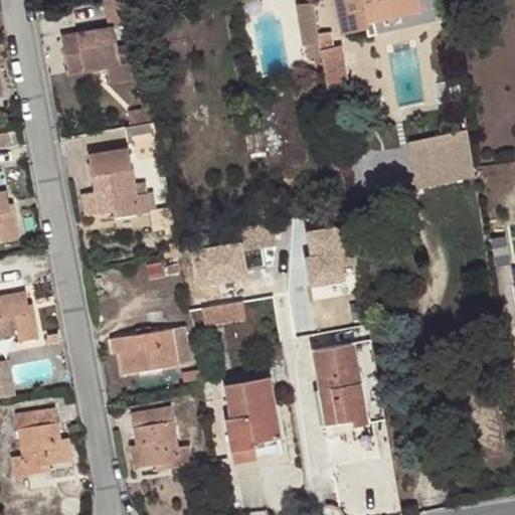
[(311,0),(301,2),(311,57),(328,53),(334,83),(348,81),(333,0),(311,0)]
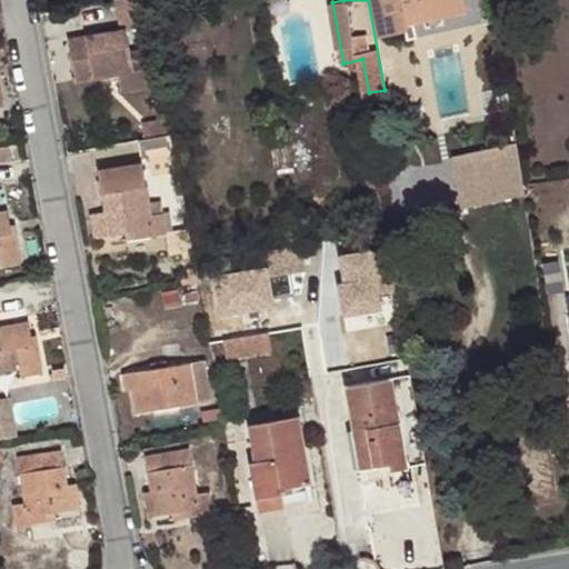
[(369,0),(377,36),(406,31),(403,19),(462,8),(460,0),(369,0)]
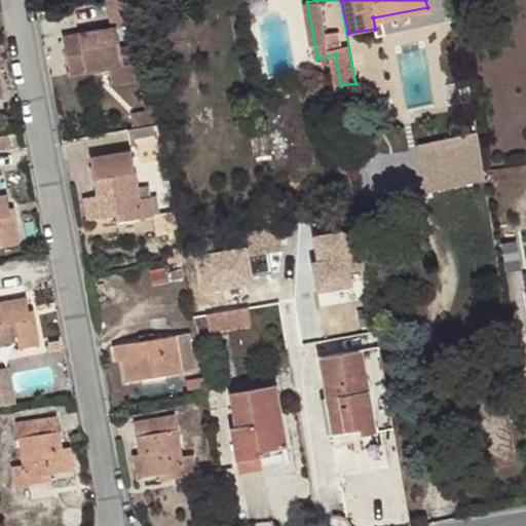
[(144,42),(120,46),(116,27),(64,36),(71,74),(110,67),(113,83),(150,77),(144,42)]
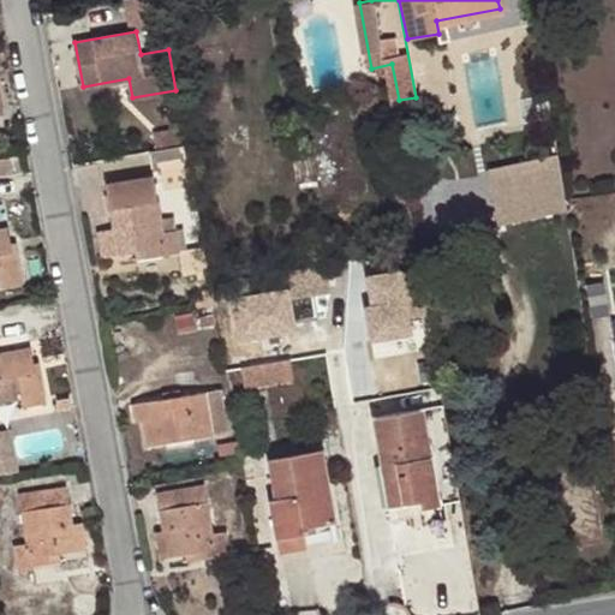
[(166,189),(192,184),(185,145),(151,151),(155,171),(162,171),(166,189)]
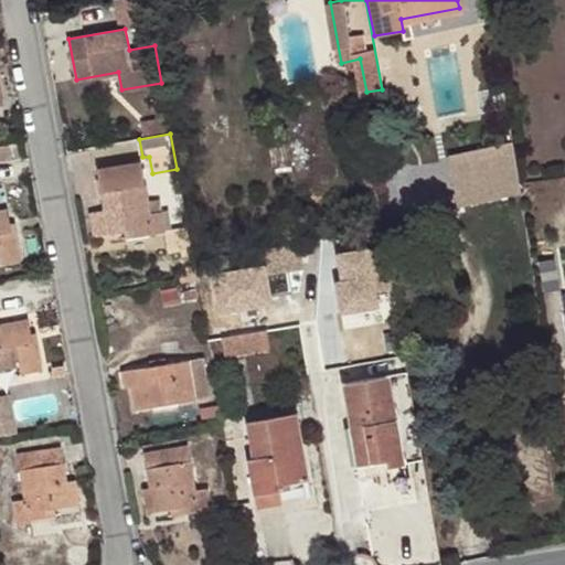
[(521,138),(456,152),(467,205),(533,191),(521,138)]
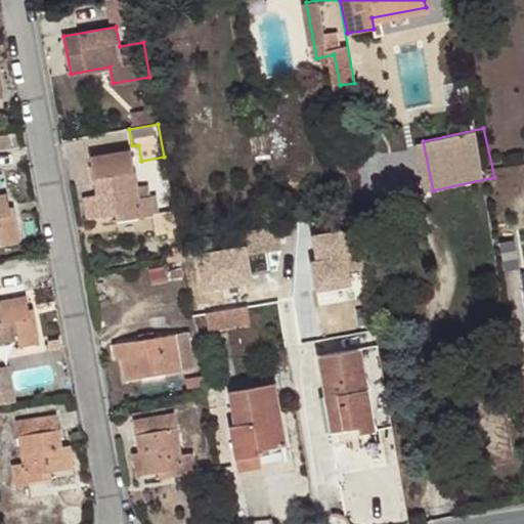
[(127,212),(128,218),(154,214),(148,184),(137,187),(130,150),(90,157),(97,195),(85,198),(89,219),(117,214),(127,212)]
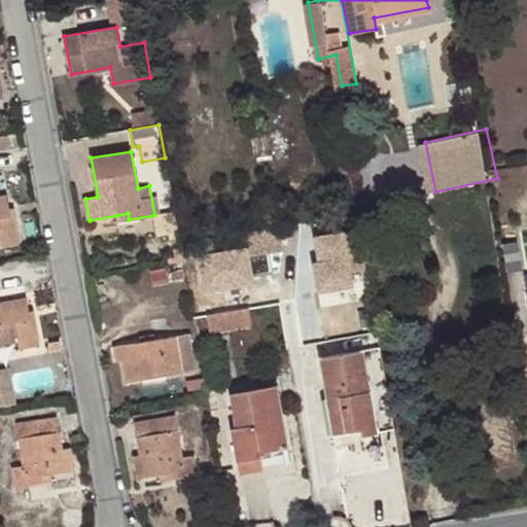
[(0,245),(0,247),(21,243),(15,214),(12,215),(8,194),(0,195),(0,245)]
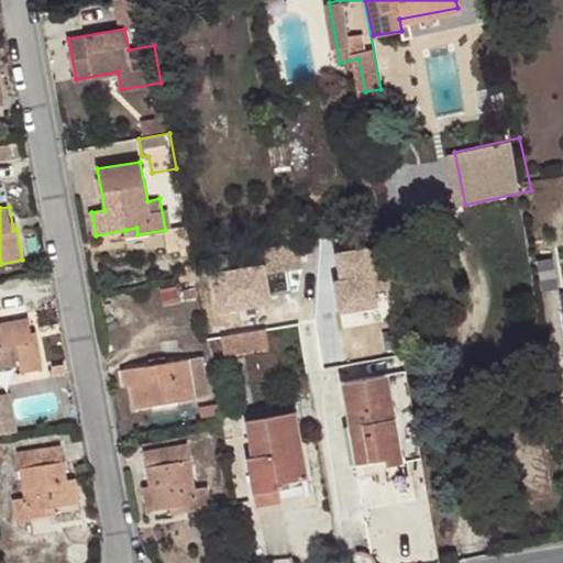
[(261,265),(212,274),(219,311),(271,302),(269,296),(290,293),(287,271),(302,267),(298,241),(258,247),(261,265)]
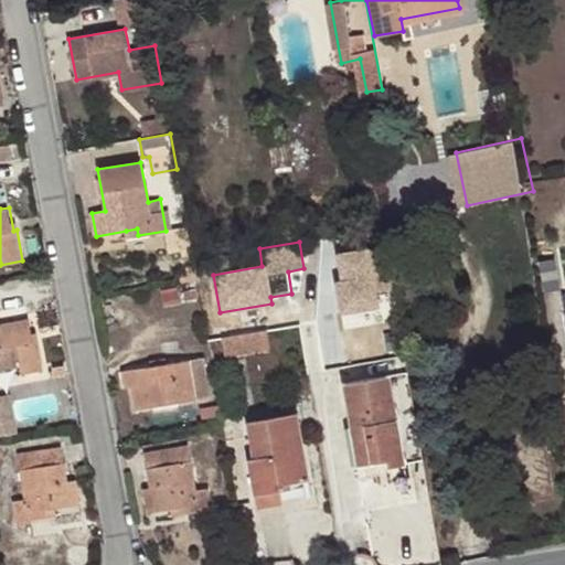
[(345,284),(336,286),(341,315),(380,308),(377,292),(392,290),(384,251),(340,258),(345,284)]
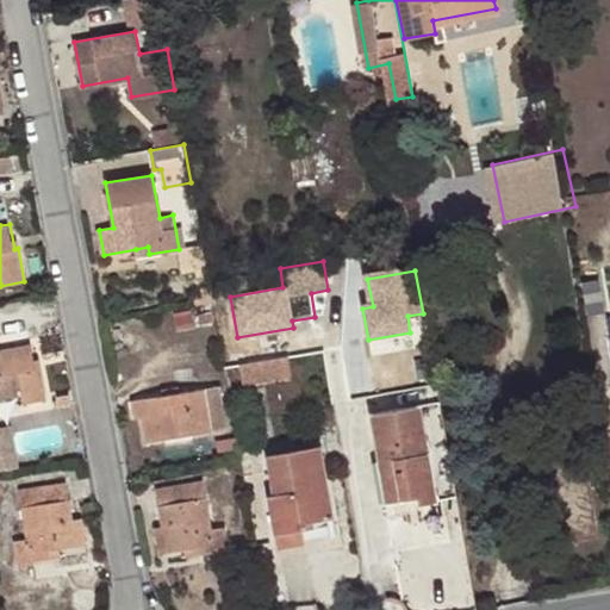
[(0,398),(23,394),(24,403),(48,399),(42,367),(36,368),(32,346),(0,352),(0,348),(0,398)]
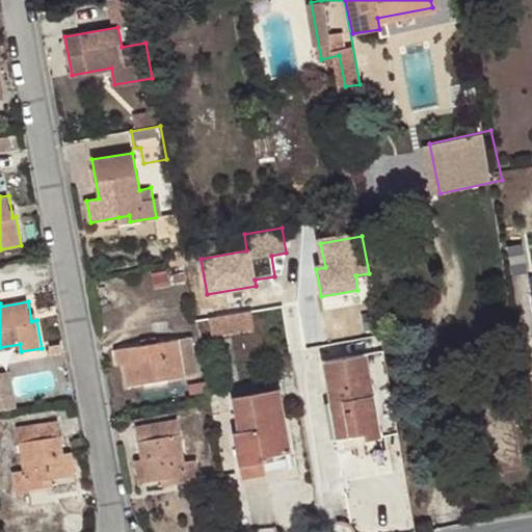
[(255,328),(251,312),(209,319),(212,336),(255,328)]
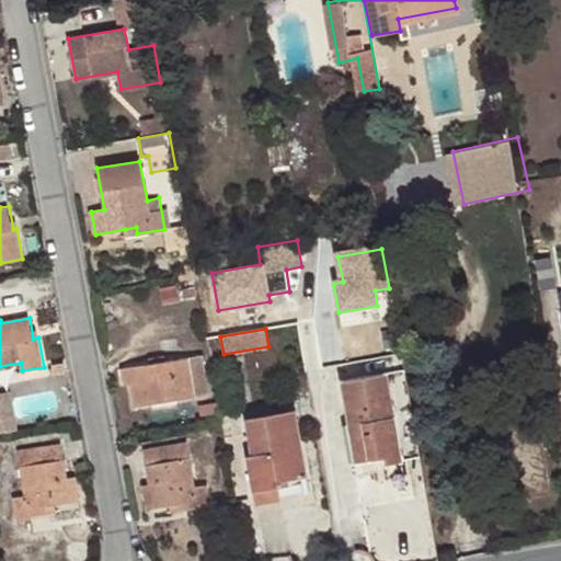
[(207,396),(202,356),(122,368),(124,385),(130,384),(135,408),(207,396)]
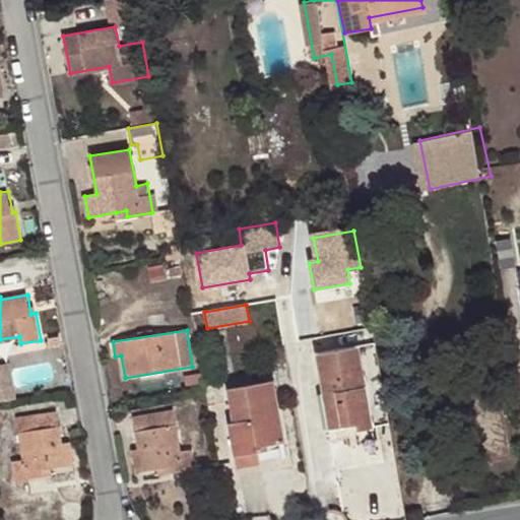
[(339,412),(341,432),(372,427),(358,346),(316,353),(326,414),(339,412)]
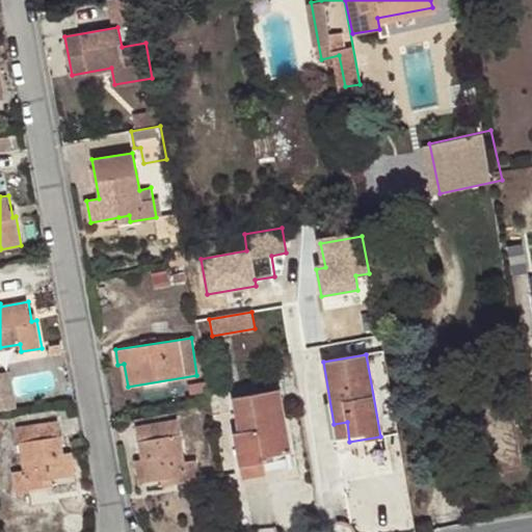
[(263,456),(284,452),(290,451),(280,390),(232,398),(238,432),(233,433),(240,472),(264,468),(263,456)]
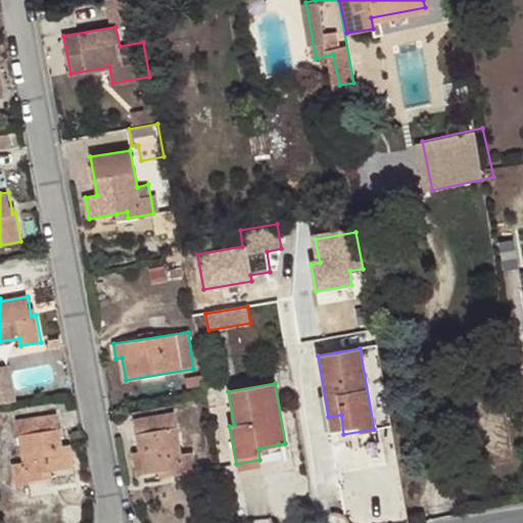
[(168,469),(168,474),(196,469),(194,453),(182,455),(175,412),(135,419),(140,450),(144,472),(159,470),(168,469)]
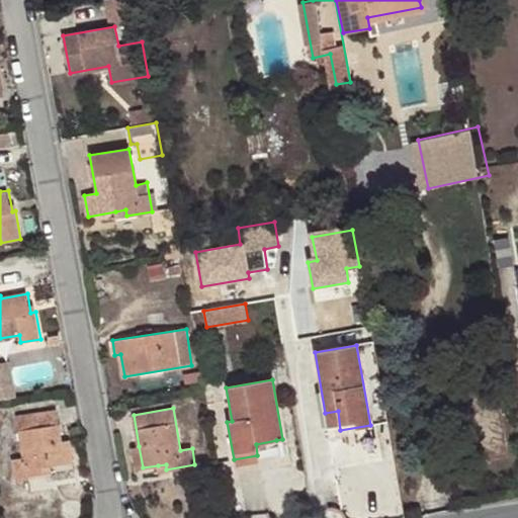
[(53,464),(65,463),(62,442),(58,410),(16,416),(22,458),(13,460),(16,479),(44,473),(42,466),(53,464)]
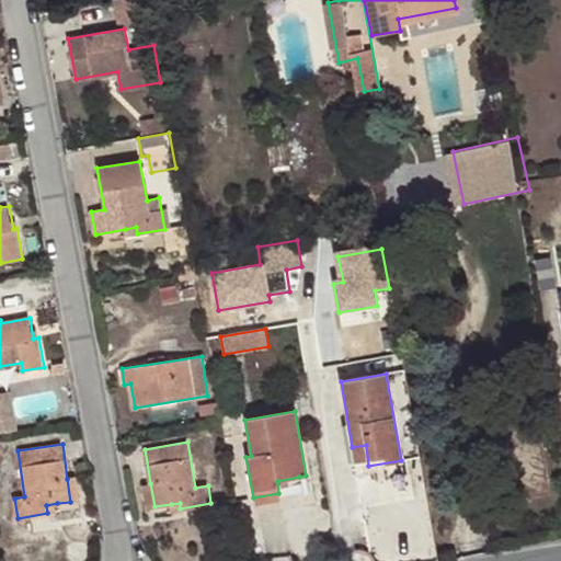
[(355,468),(368,466),(366,445),(352,447),(355,468)]
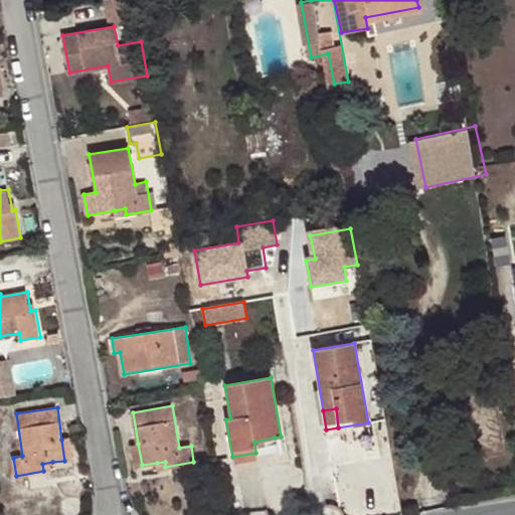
[(61,440),(64,461),(73,459),(70,438),(61,440)]
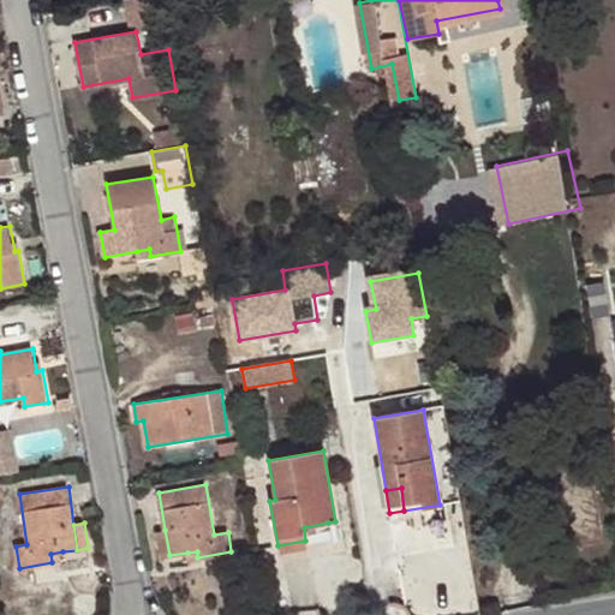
[(330,543),(328,523),(304,527),(305,541),(306,547),(330,543)]
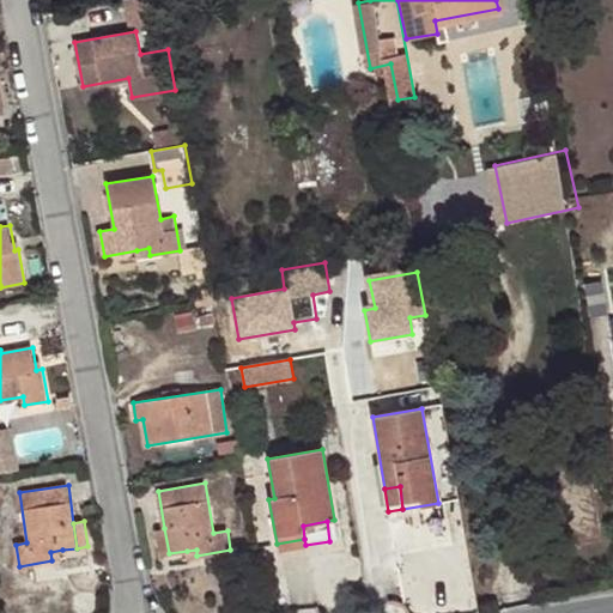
[(169,553),(164,528),(156,530),(159,556),(169,553)]
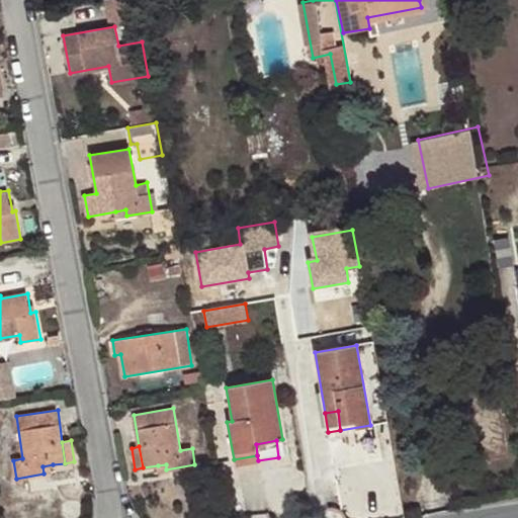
[(258,460),(257,455),(234,459),(235,464),(258,460)]
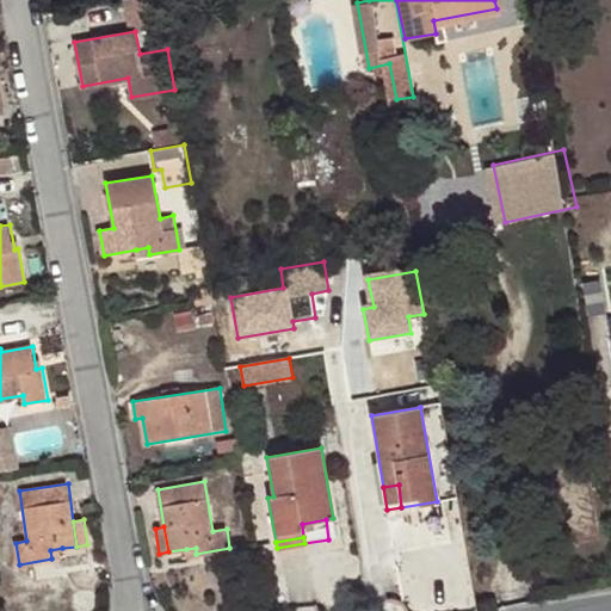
[(63,557),(62,548),(50,550),(51,559),(63,557)]
